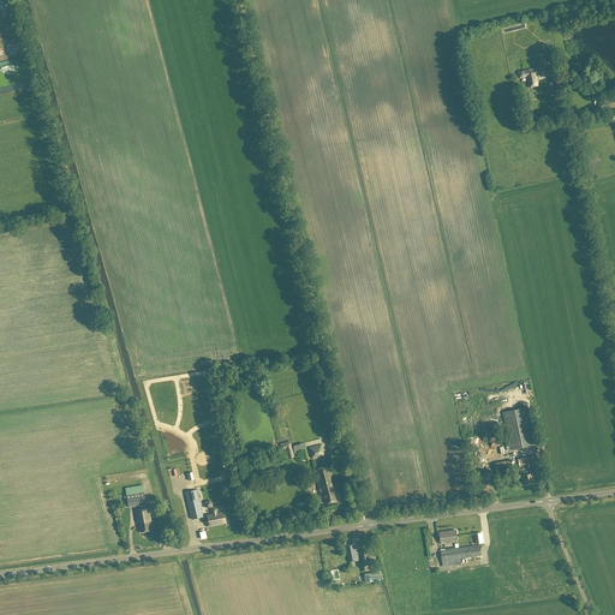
[(0,0),(0,10),(1,17),(10,15),(15,13),(10,0),(0,0)]
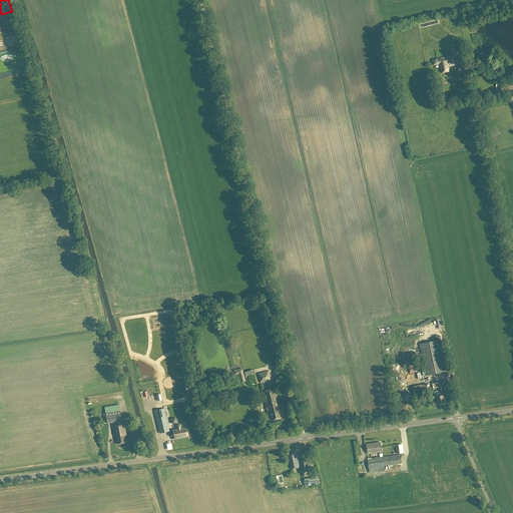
[(432,60),(433,65),(439,64),(441,73),(449,71),(447,63),(455,61),(454,58),(454,56),(432,60)]
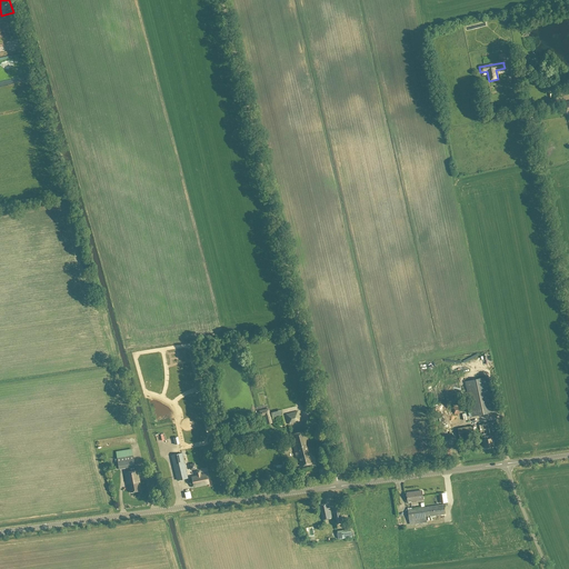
[(468,405),(462,406),(463,412),(468,412),(471,411),(472,417),(495,412),(487,378),(465,382),(471,410),(469,411),(468,405)]
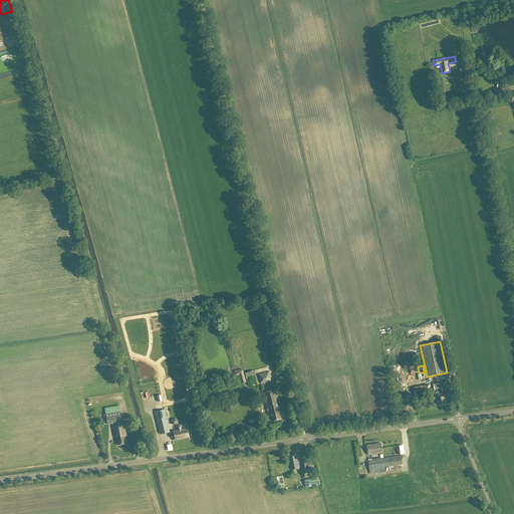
[(416,365),(409,367),(411,374),(418,372),(416,365)]
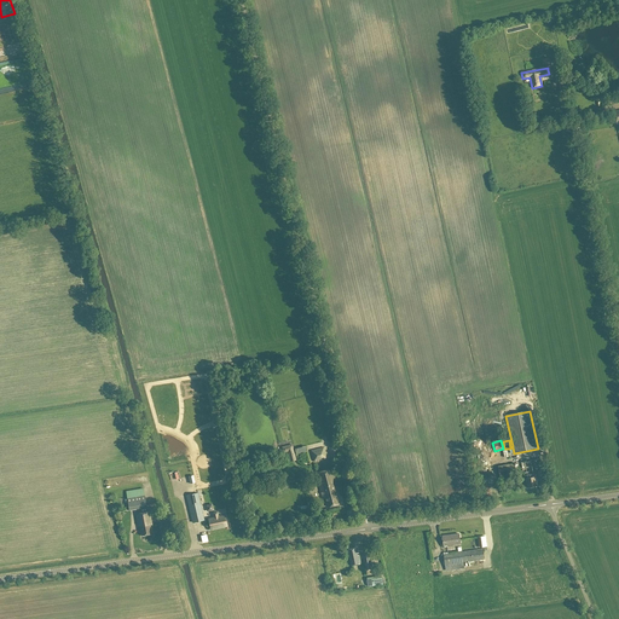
[(289,462),(296,461),(291,444),(281,447),(282,453),(287,452),(289,462)]
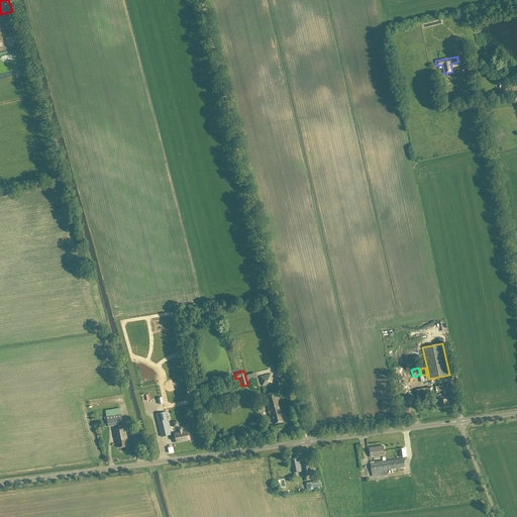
[(275,374),(276,382),(284,381),(282,373),(275,374)]
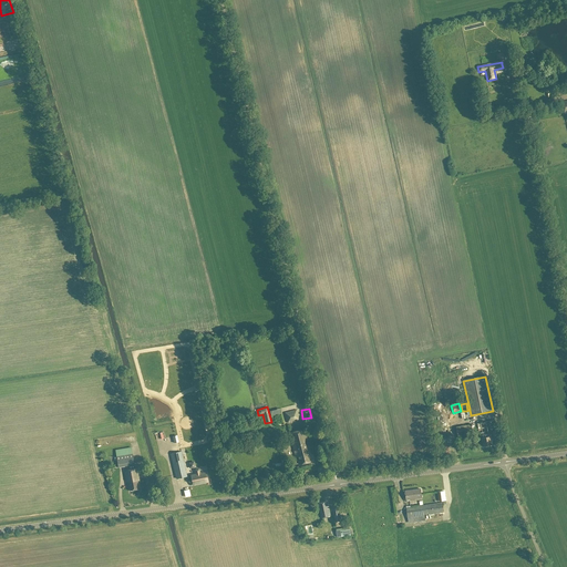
[(297,421),(299,421),(297,410),(284,413),(287,424),(289,423),(289,422),(296,420),(297,421)]
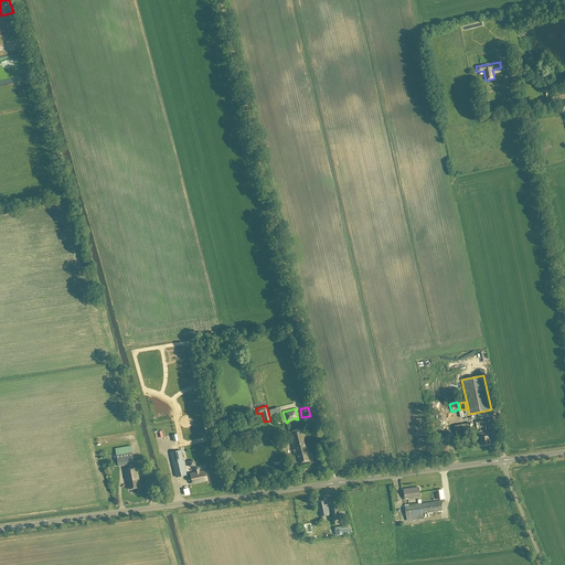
[(307,447),(302,428),(288,432),(295,456),(297,455),(298,464),(309,460),(306,447),(307,447)]
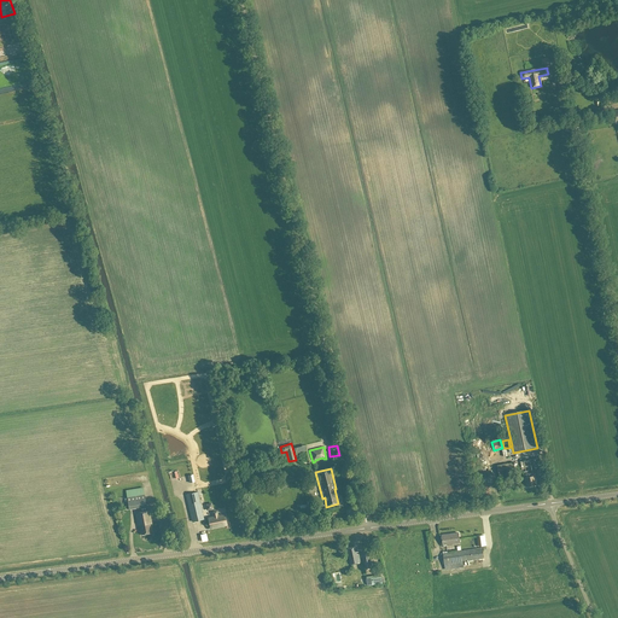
[(535,476),(525,478),(526,488),(537,485),(535,476)]
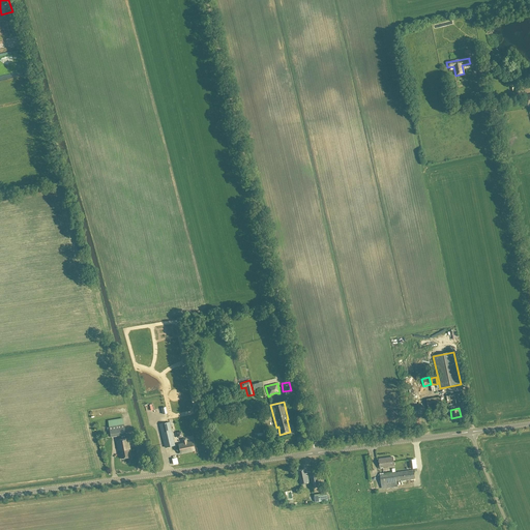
[(125,435),(124,430),(122,418),(108,420),(111,437),(125,435)]
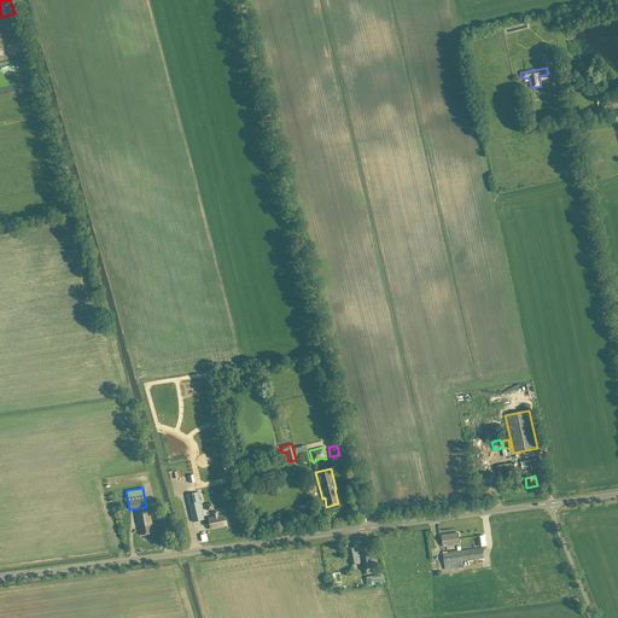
[(203,520),(203,518),(197,493),(186,495),(192,523),(203,520)]
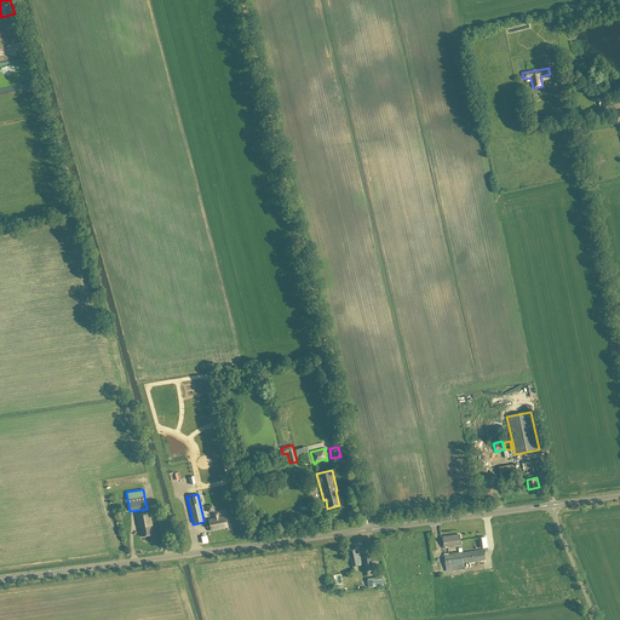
[(138,524),(139,532),(141,532),(142,537),(151,535),(149,523),(151,523),(149,512),(136,515),(138,524)]
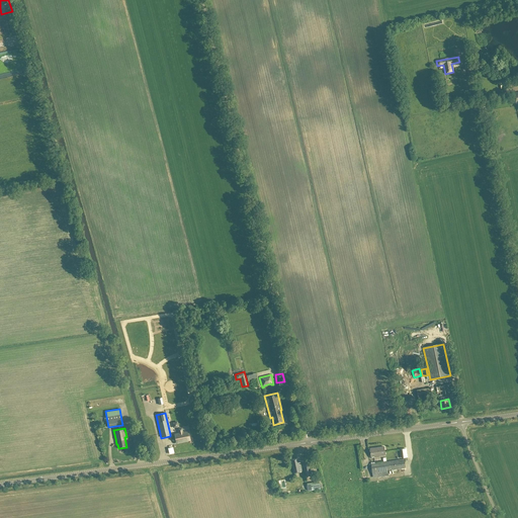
[(174,435),(176,443),(189,440),(188,432),(182,433),(181,429),(178,430),(179,434),(174,435)]
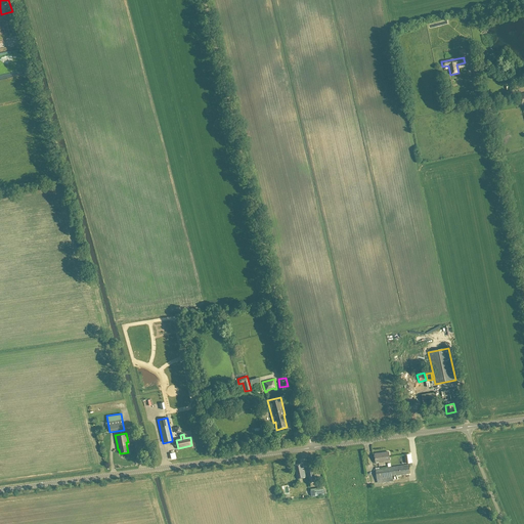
[(376,463),(390,461),(389,452),(374,454),(376,463)]
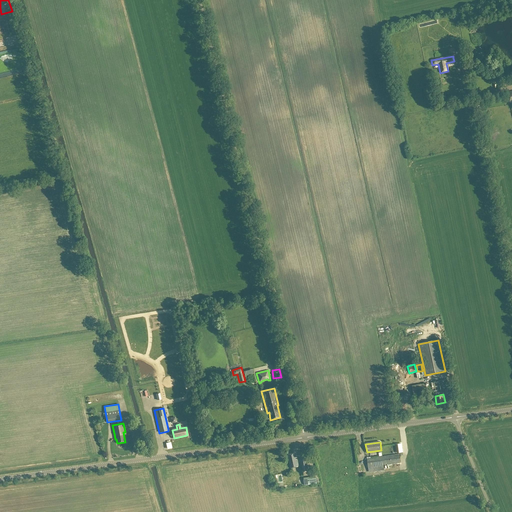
[(298,466),(295,453),(288,454),(291,468),(298,466)]
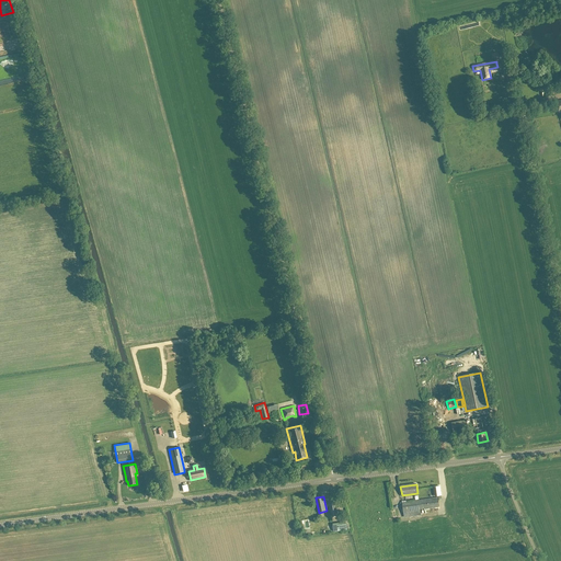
[(402,503),(404,517),(421,515),(420,510),(439,507),(437,497),(402,503)]
